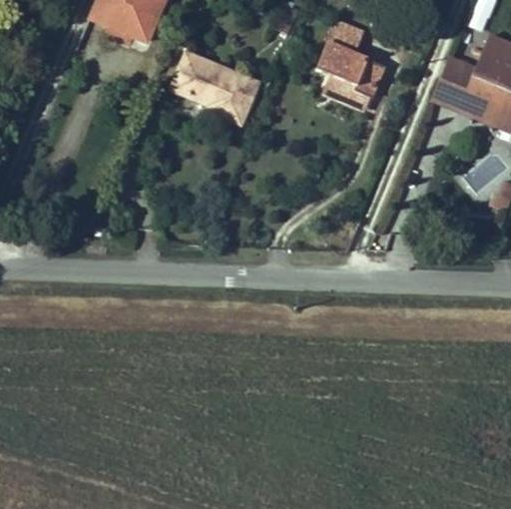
[(97,0),(91,15),(147,39),(163,0),(97,0)]
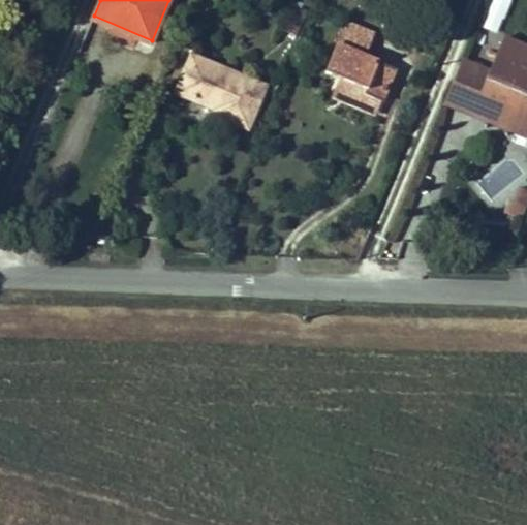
[(286,25),(298,31),(309,10),(298,4),(286,25)]
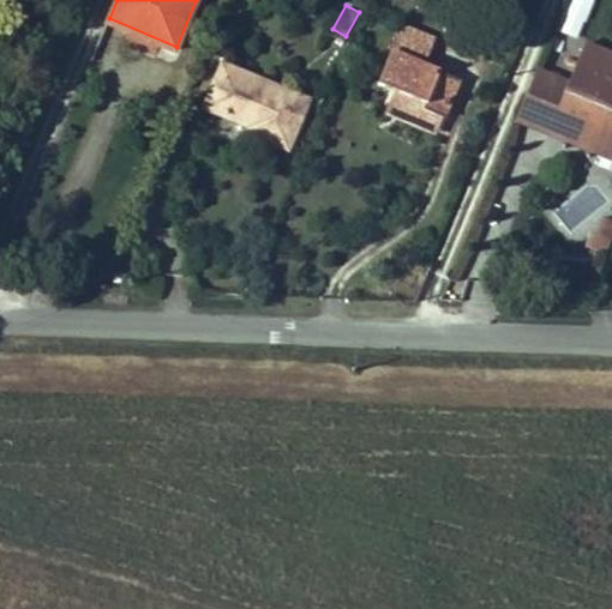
[(569,12),(563,26),(577,32),(583,18),(569,12)]
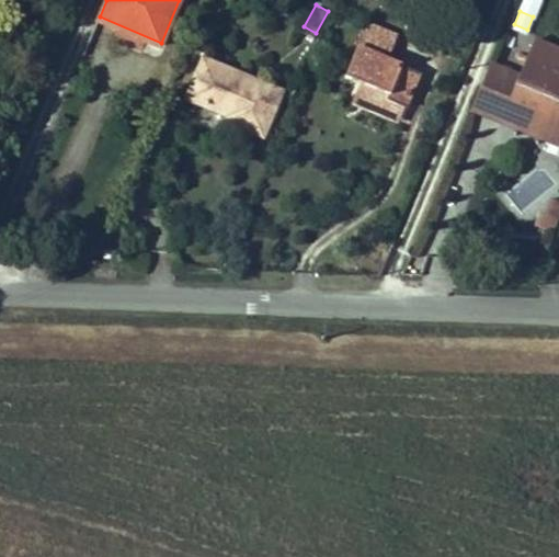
[(399,32),(368,19),(346,72),(362,79),(390,90),(388,95),(407,103),(421,69),(389,56),(399,32)]
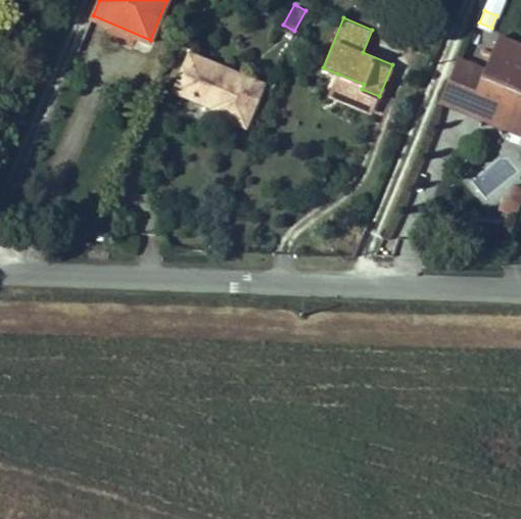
[(476,91),(468,109),(520,131),(520,42),(500,34),(485,66),(459,55),(448,80),(476,91)]
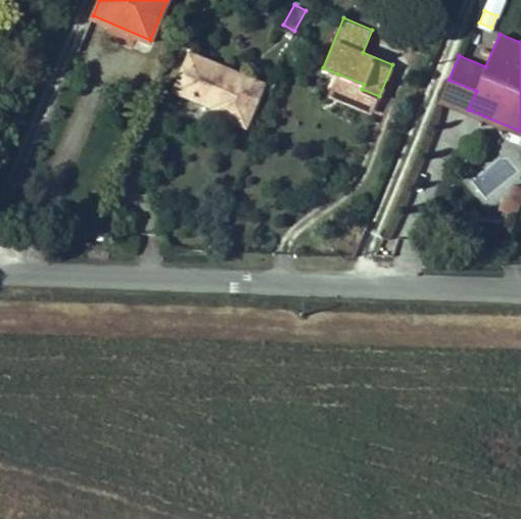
[(264,82),(191,52),(176,88),(215,104),(212,109),(246,124),(264,82)]
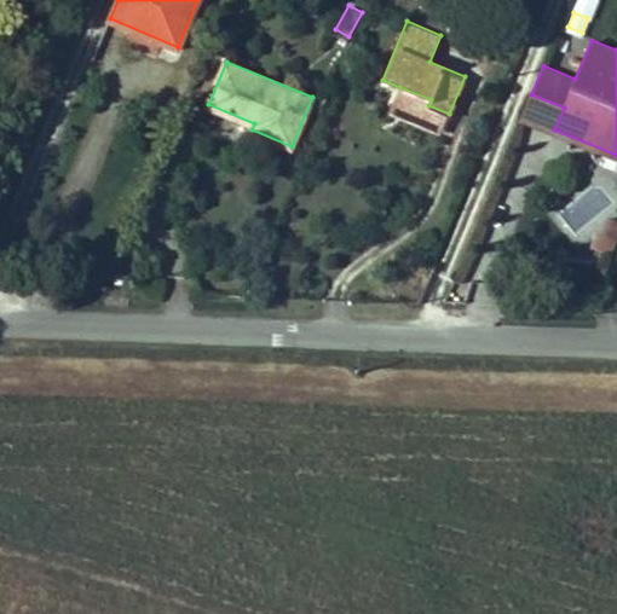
[(431,99),(399,87),(391,109),(442,129),(449,114),(428,105),(431,99)]
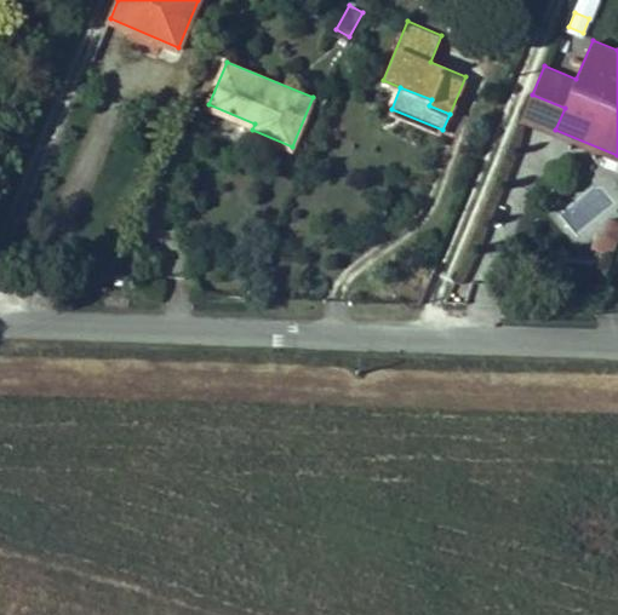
[(532,95),(524,116),(555,130),(565,108),(532,95)]
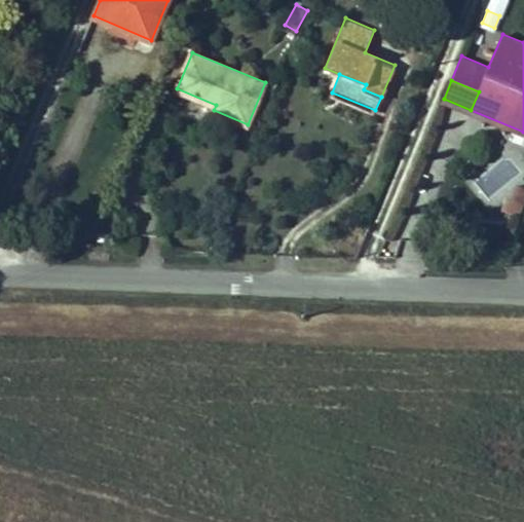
[(523,184),(519,183),(513,197),(523,201),(523,184)]
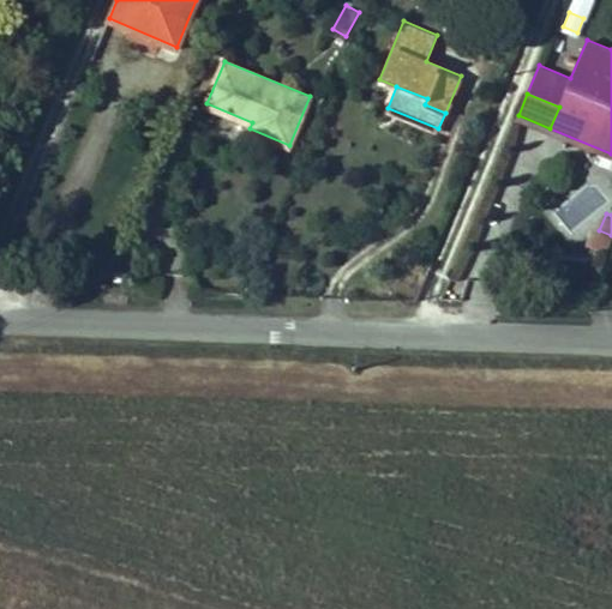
[(587,242),(607,251),(611,242),(611,235),(599,230),(593,228),(587,242)]
